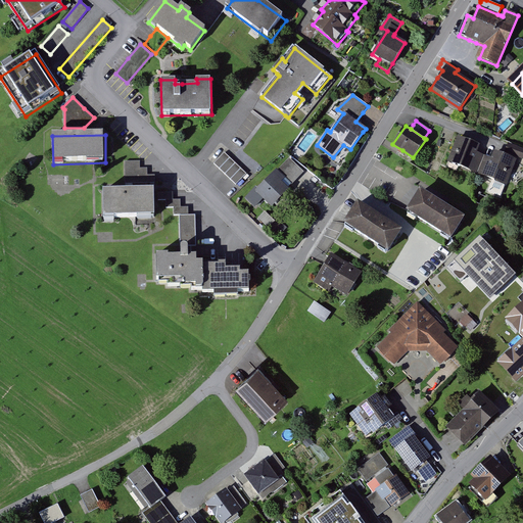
[(449,162),(479,175),(487,156),(478,152),(480,147),(460,139),(449,162)]
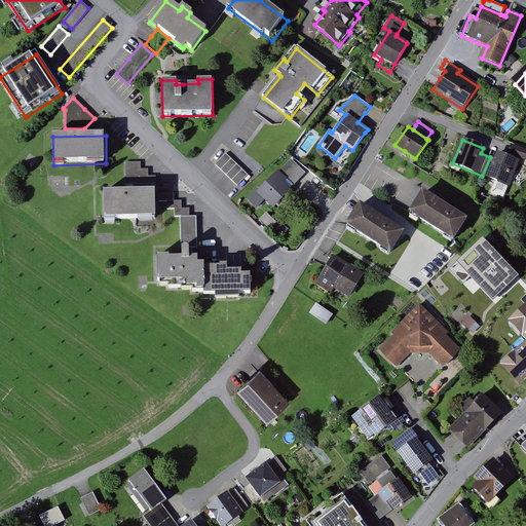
[(525,150),(512,145),(510,150),(508,154),(525,160),(525,150)]
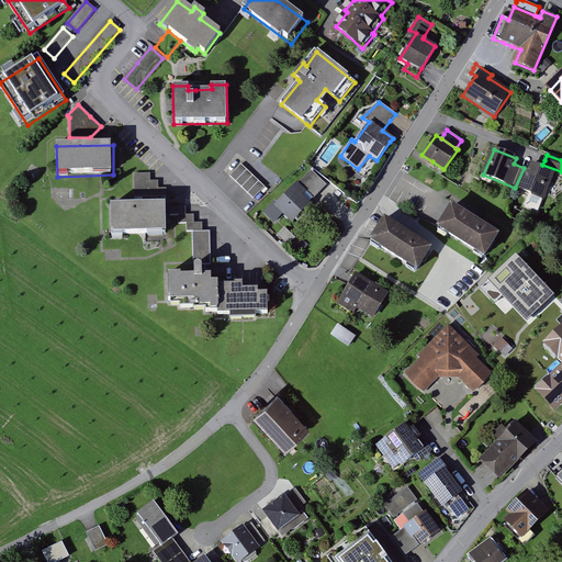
[(265,188),(242,165),(229,177),(242,188),(254,199),(265,188)]
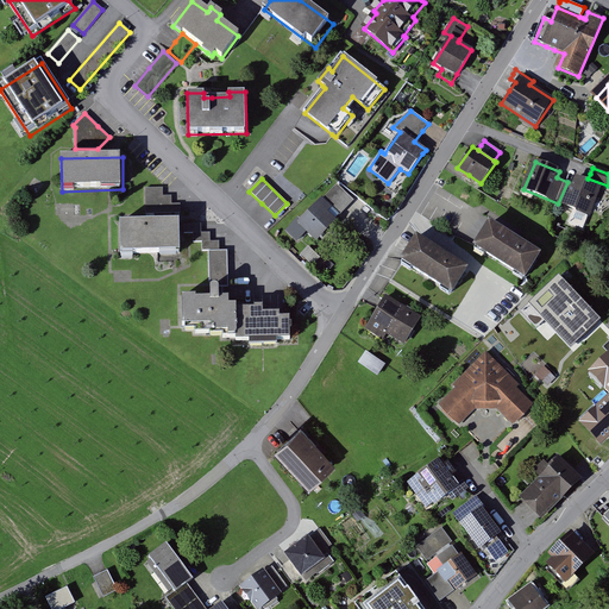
[(567,182),(558,203),(592,217),(604,189),(579,180),(577,186),(567,182)]
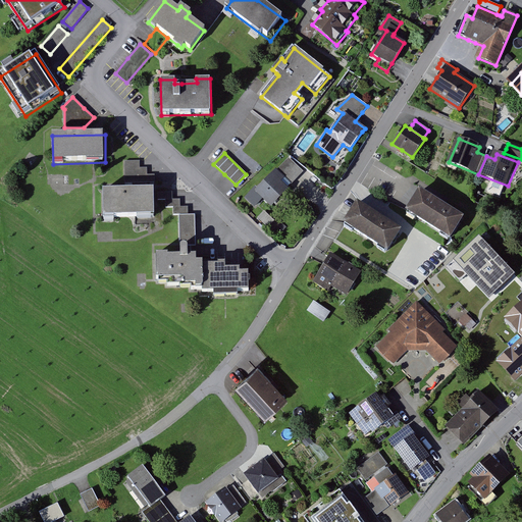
[(289,158),(277,169),(292,184),(297,178),(303,172),(289,158)]
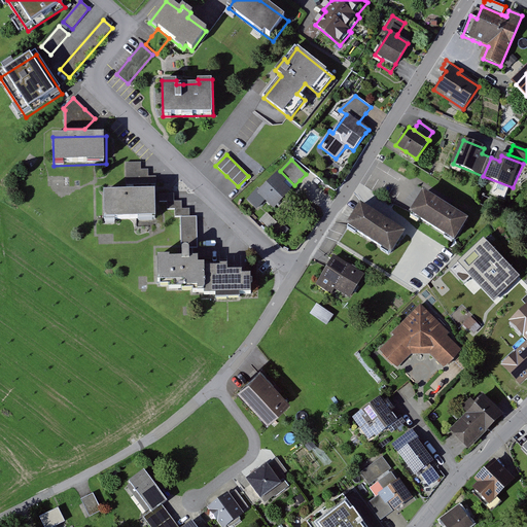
[(141,170),(141,163),(126,164),(126,171),(134,171),(134,177),(142,177),(143,184),(155,183),(155,176),(148,176),(148,173),(148,170),(141,170)]
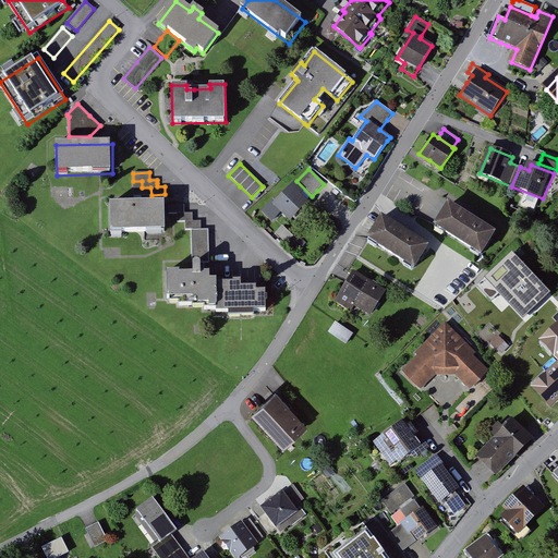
[(273,202),(263,213),(271,221),(280,211),(290,221),(308,202),(307,201),(311,197),(295,182),(275,203),(273,202)]
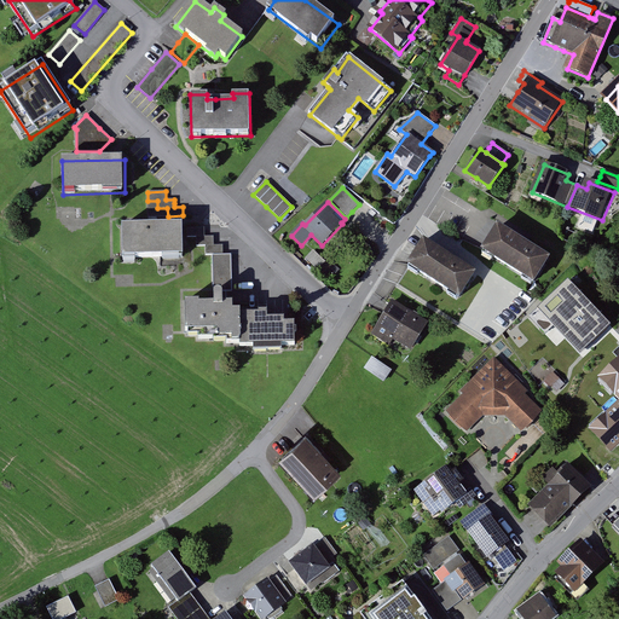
[(152,225),(123,225),(123,259),(183,256),(181,224),(152,225)]
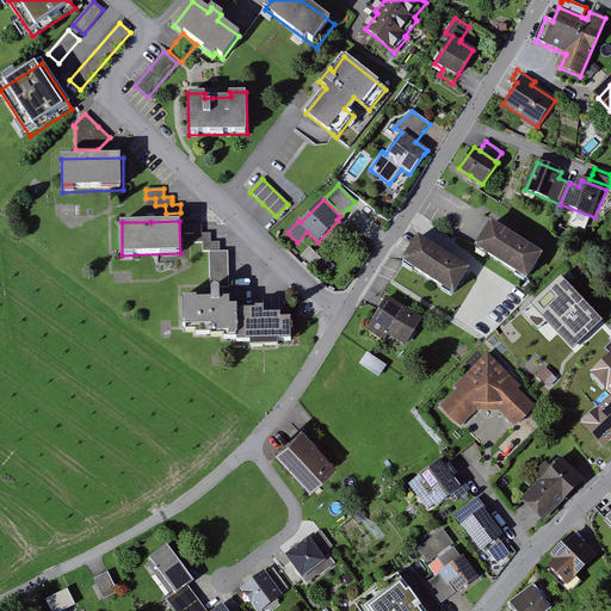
[(477,248),(528,279),(543,254),(514,238),(493,224),(486,235),(477,248)]
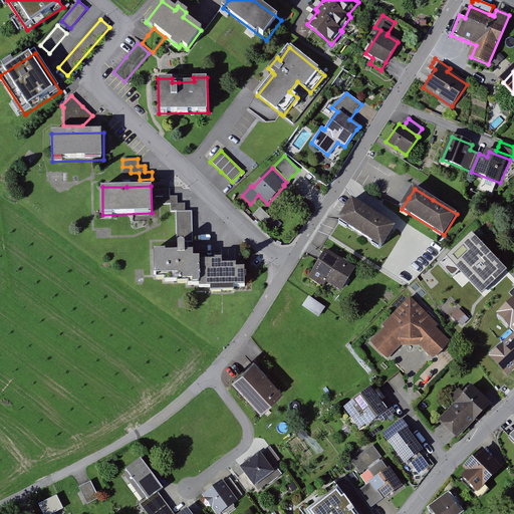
[(170,197),(170,190),(156,190),(156,197),(164,197),(164,205),(171,205),(171,211),(185,211),(185,204),(178,204),(178,200),(178,197),(170,197)]
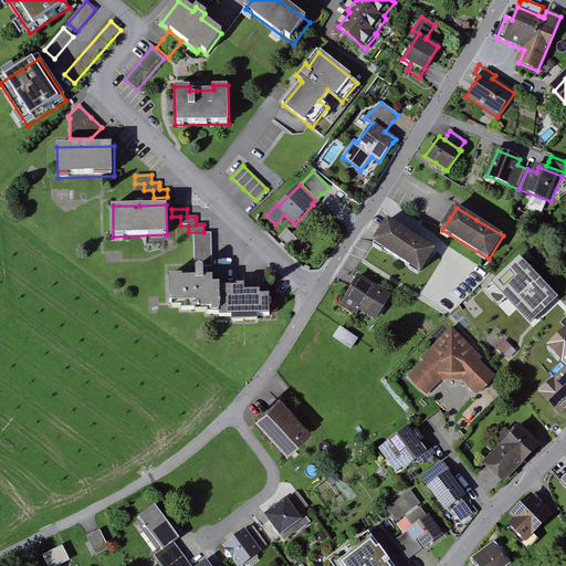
[(373,243),(421,273),(436,250),(387,220),(380,232),(373,243)]
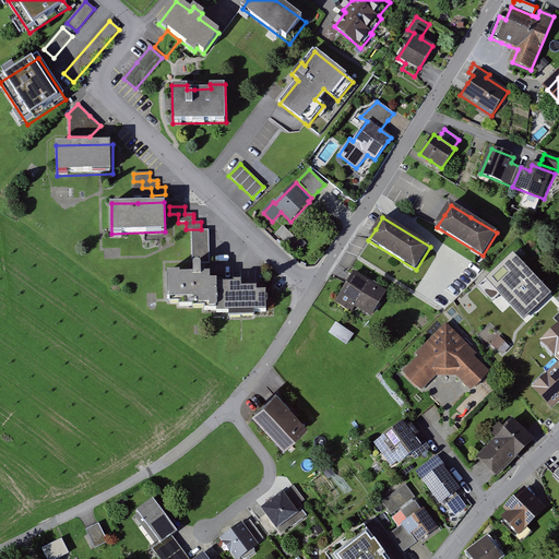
[(293,237),(283,227),(276,235),(286,244),(293,237)]
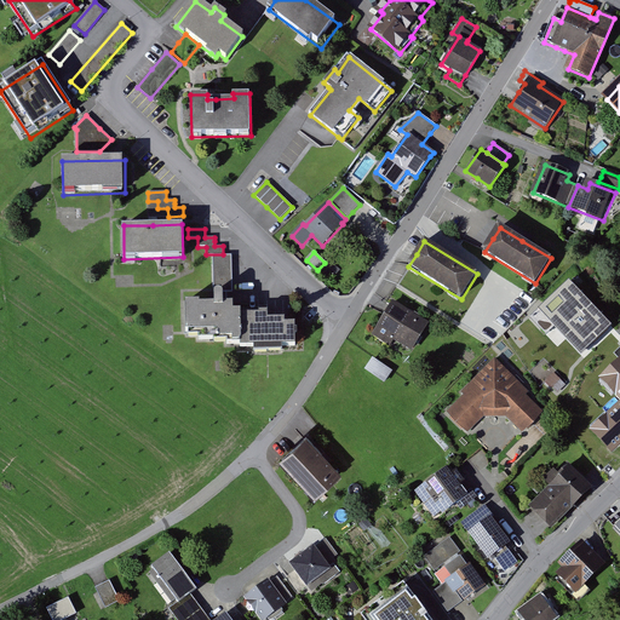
[(213,290),(231,288),(231,273),(231,256),(212,257),(213,290)]
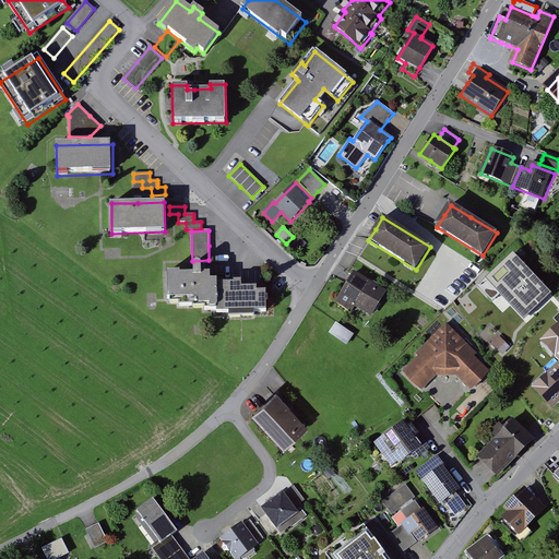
[(179,272),(167,272),(168,299),(197,299),(197,305),(210,305),(210,310),(216,310),(216,313),(266,312),(266,290),(257,290),(257,286),(256,286),(241,286),(241,282),(237,283),(234,283),(226,283),(217,283),(217,280),(210,280),(210,273),(201,273),(200,266),(200,263),(197,263),(194,263),(193,266),(193,274),(179,274),(179,272)]
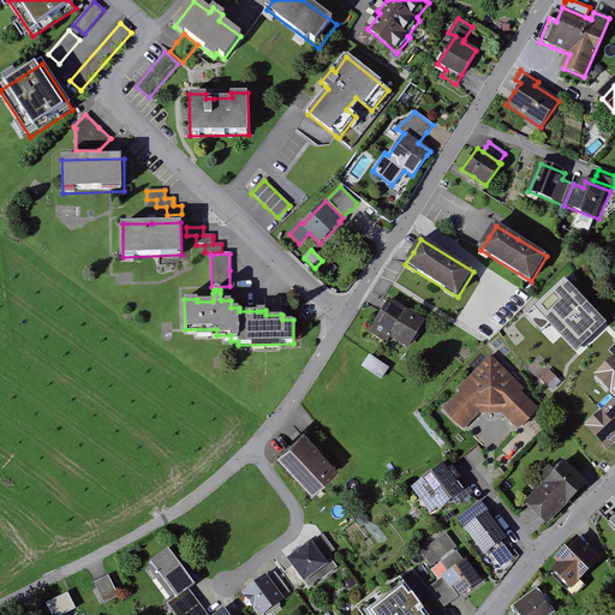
[(543,326),(573,365),(611,338),(581,297),(543,326)]
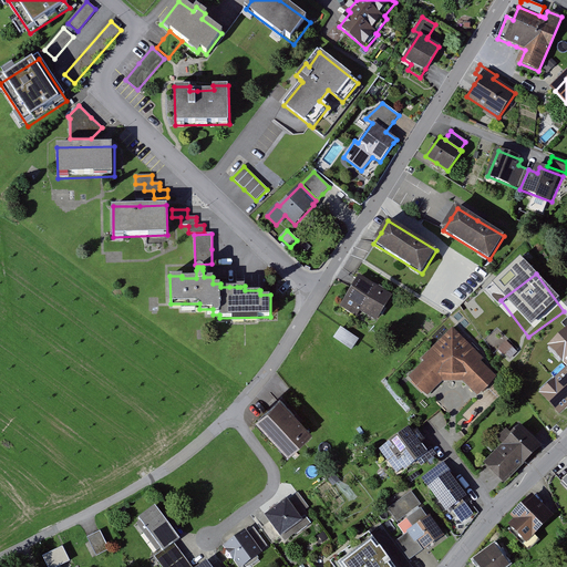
[(361,308),(378,319),(391,299),(359,278),(354,284),(341,306),(357,316),(361,308)]
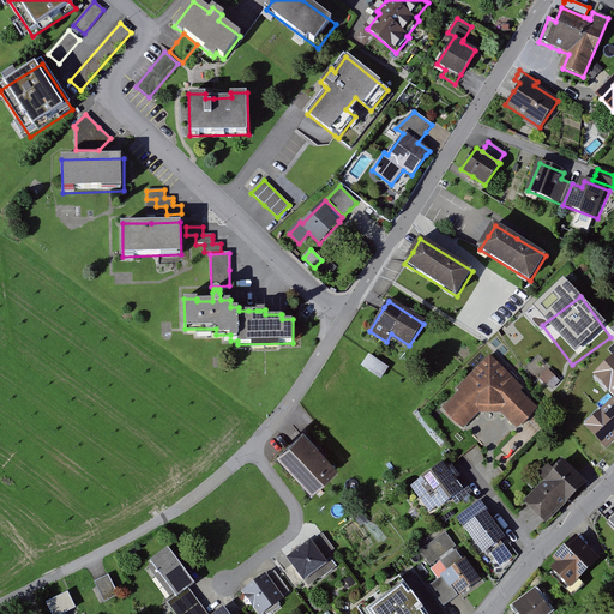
[(387,368),(368,355),(366,360),(361,367),(380,379),(387,368)]
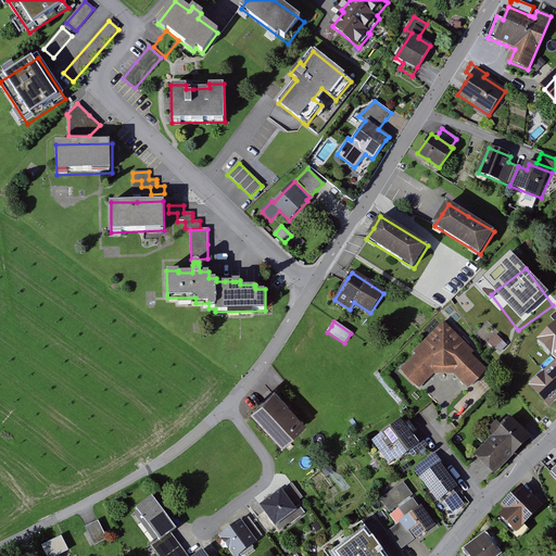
[(472,391),(491,373),(475,357),(477,354),(445,323),(414,353),(417,356),(402,371),(421,391),(437,376),(456,375),(472,391)]
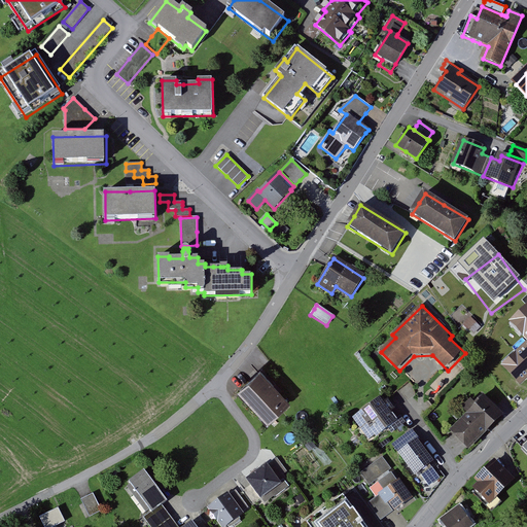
[(511,352),(526,369),(526,341),(525,339),(511,352)]
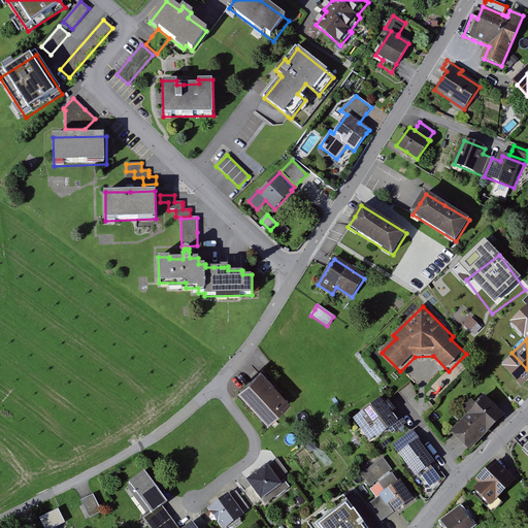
[(242,393),(272,425),(293,406),(263,373),(242,393)]
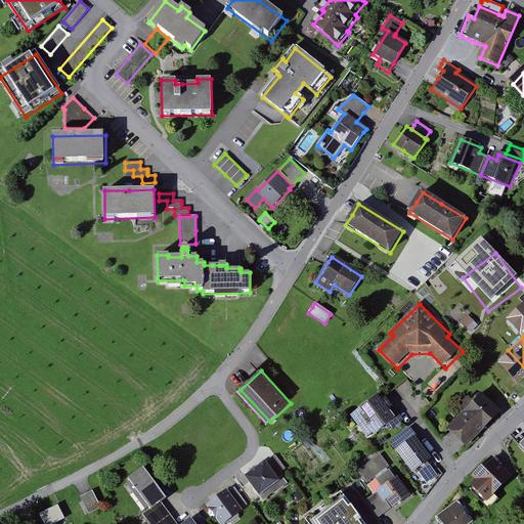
[(484,396),(450,431),(469,448),(503,413),(484,396)]
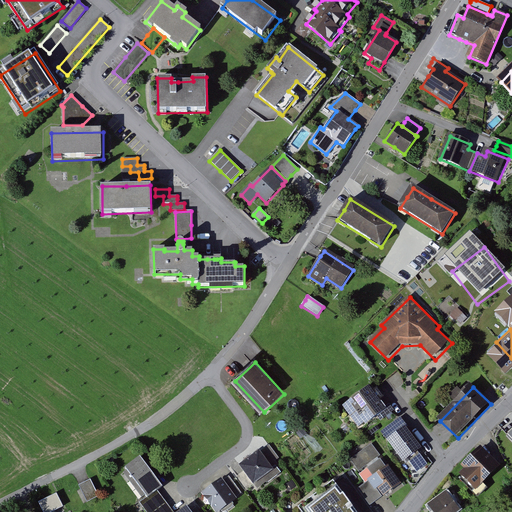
[(352,402),(369,426),(389,412),(372,388),(352,402)]
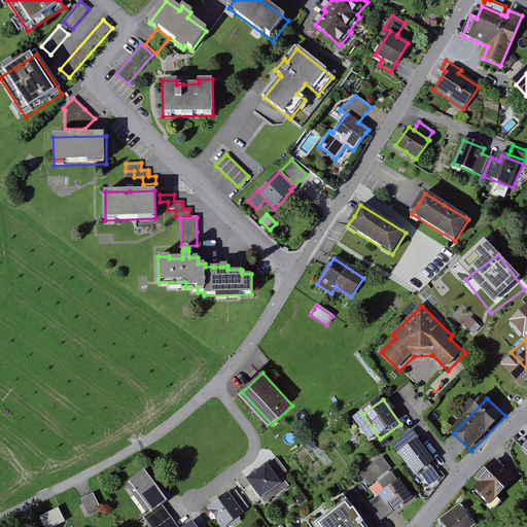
[(396,447),(419,477),(436,463),(414,433),(396,447)]
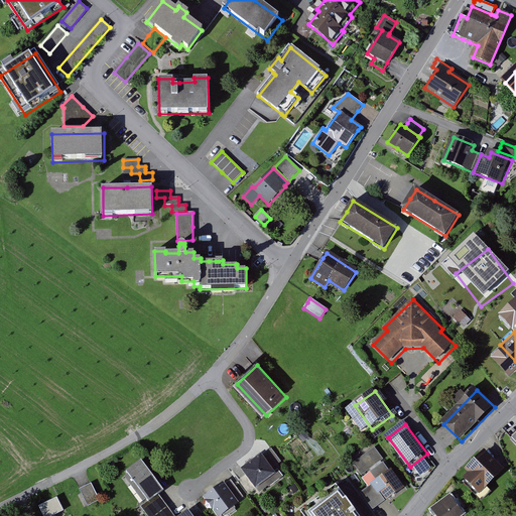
[(389,504),(407,491),(375,447),(353,464),(364,479),(373,473),(378,481),(374,484),(389,504)]
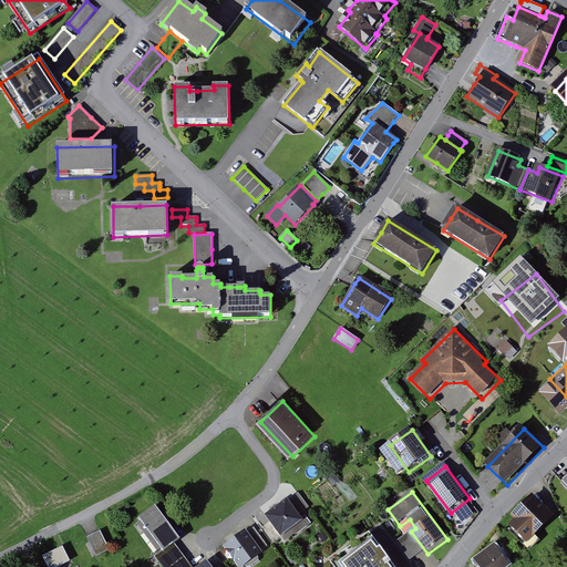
[(509,524),(528,544),(555,519),(536,500),(509,524)]
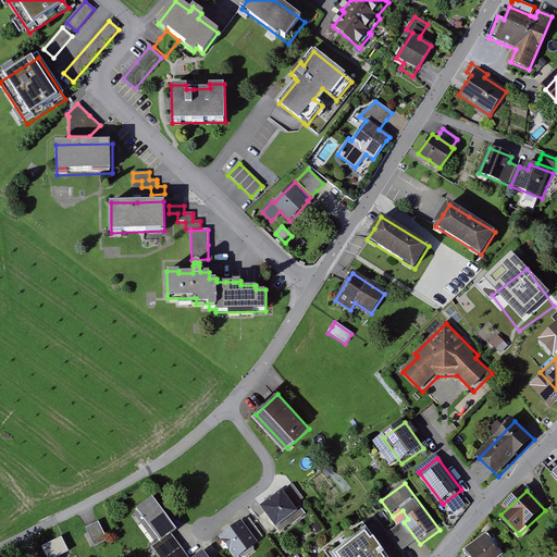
[(285,492),(263,507),(279,529),(300,512),(285,492)]
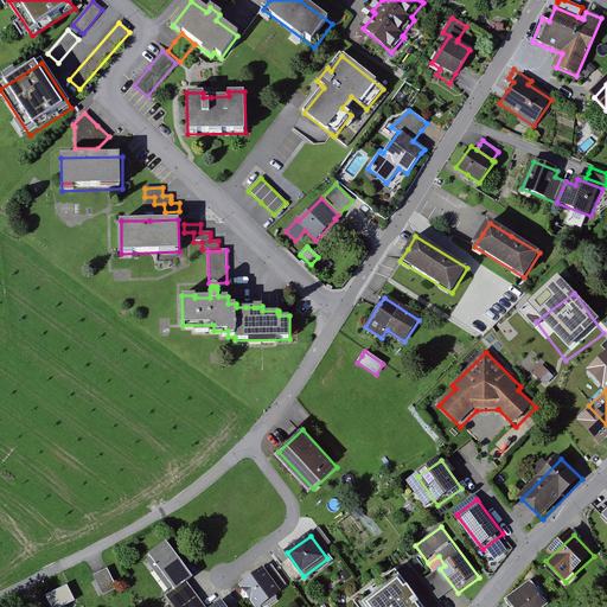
[(216,606),(206,606),(190,585),(196,580),(167,543),(151,556),(178,592),(168,599),(174,606),(227,606),(223,602),(216,606)]
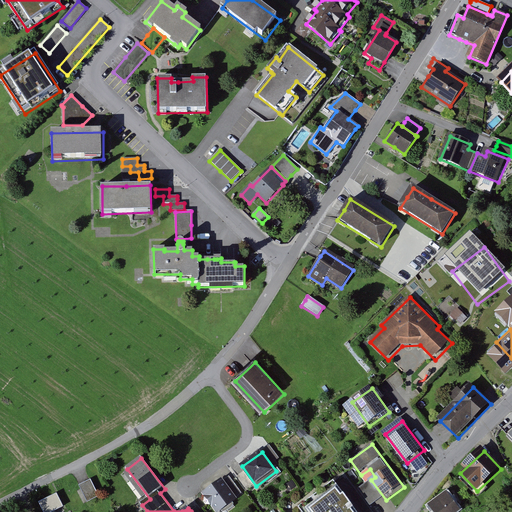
[(201,493),(214,511),(218,511),(236,499),(222,479),(201,493)]
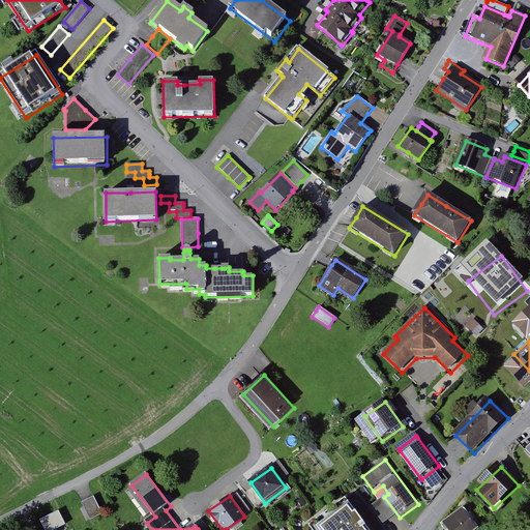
[(93,497),(81,503),(90,521),(102,514),(93,497)]
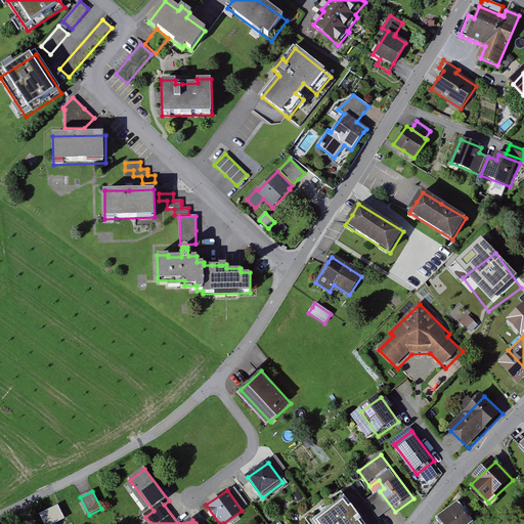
[(308,521),(310,523),(368,523),(344,492),(308,521)]
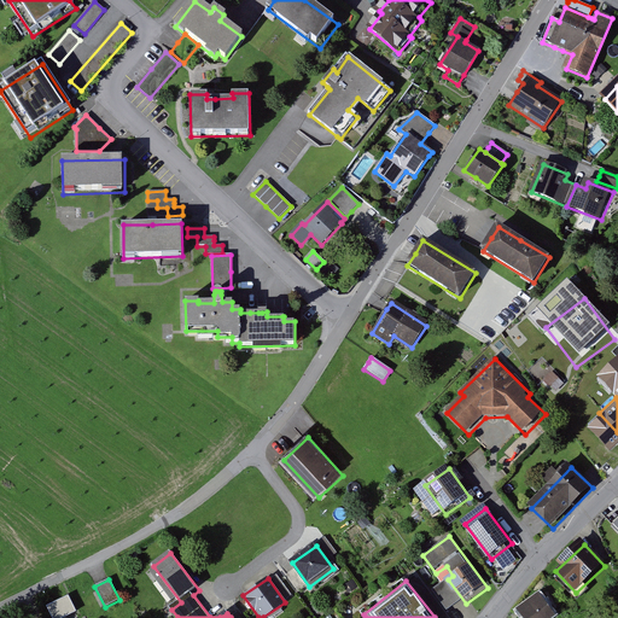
[(69,596),(47,607),(52,617),(63,617),(76,611),(69,596)]
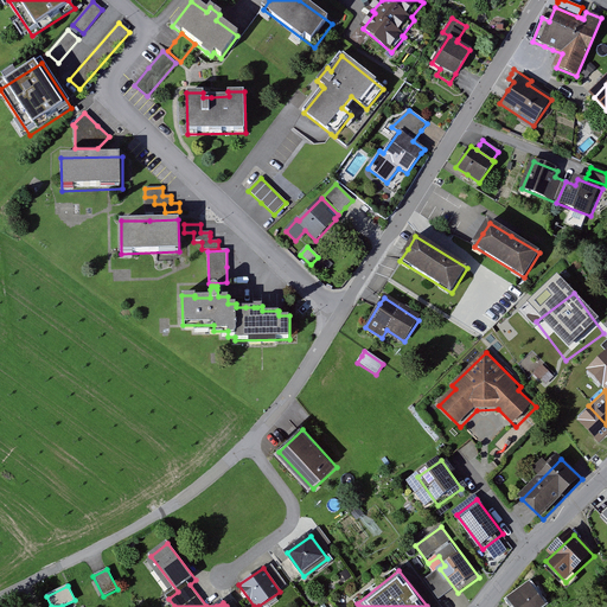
[(531,587),(511,604),(515,606),(543,606),(547,605),(531,587)]
